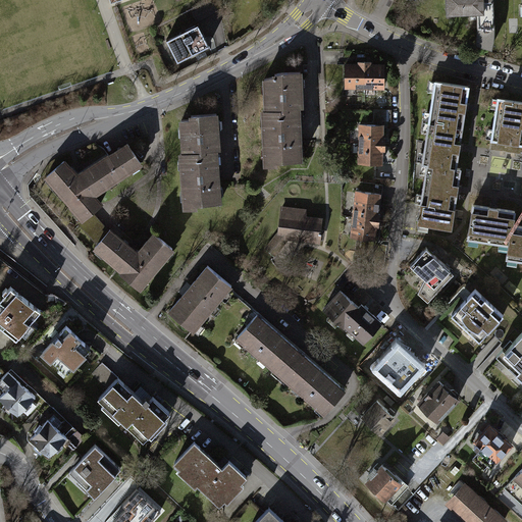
[(490,44),(490,0),(446,0),(446,24),(479,25),(479,44),(490,44)]
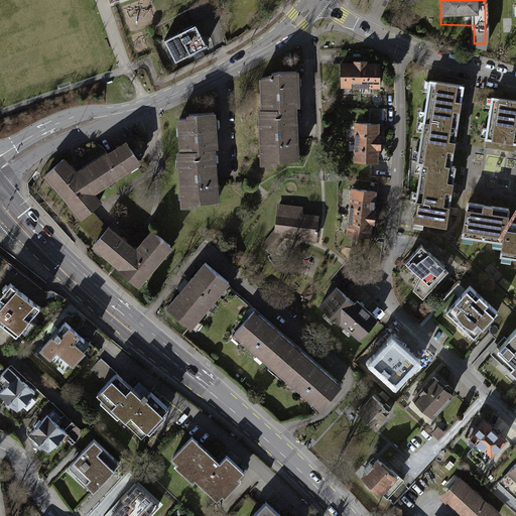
[(199,25),(167,39),(178,63),(210,49),(199,25)]
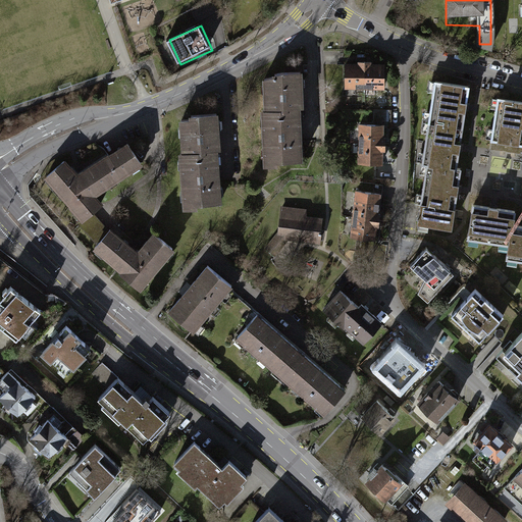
[(381,64),(345,64),(344,95),(380,96),(381,64)]
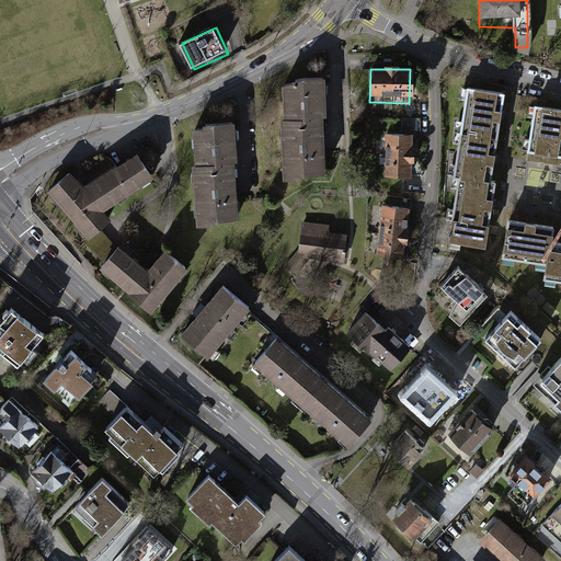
[(300,81),(279,89),(282,123),(278,123),(281,183),(294,182),(294,176),(322,175),(320,119),(324,118),(322,80),(300,81)]
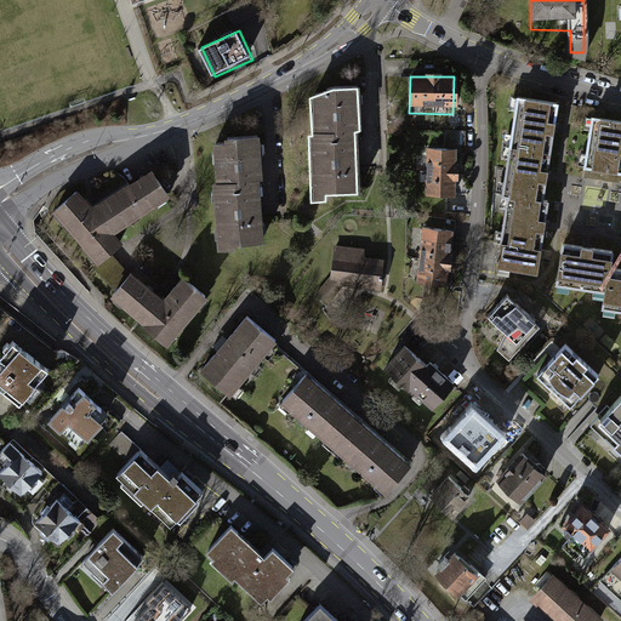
[(559,106),(516,98),(499,201),(505,201),(493,272),(536,279),(545,227),(550,201),(543,201),(547,178),(556,130),(559,106)]
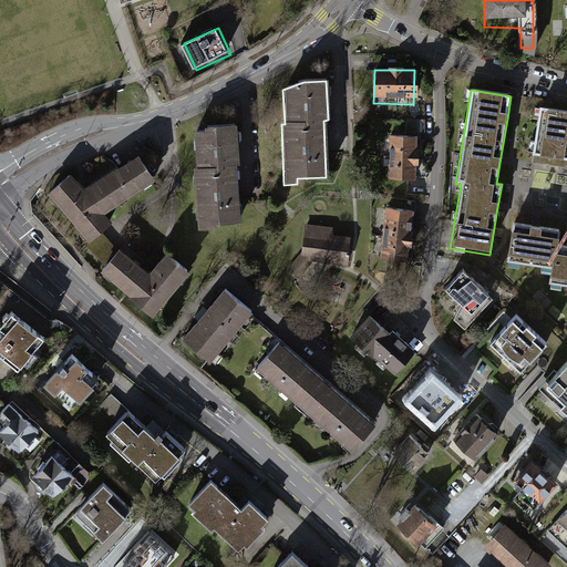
[(566,114),(539,110),(531,163),(566,168),(566,114)]
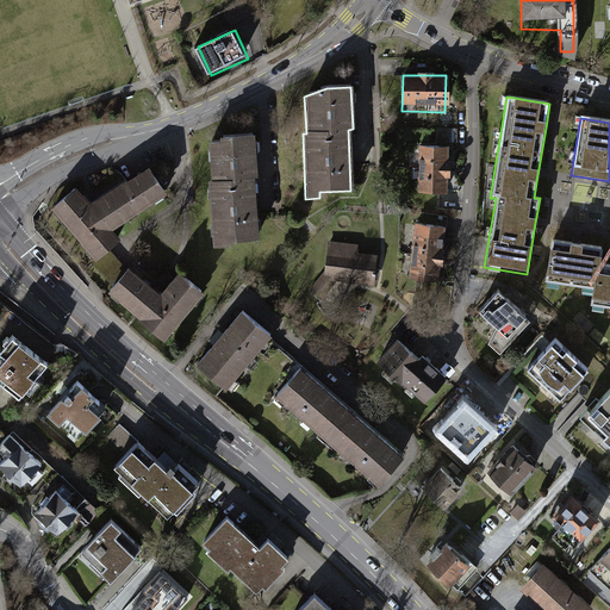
[(217,143),(206,144),(210,182),(206,182),(212,248),(226,247),(225,241),(255,238),(250,178),(255,178),(253,137),(217,139),(217,143)]
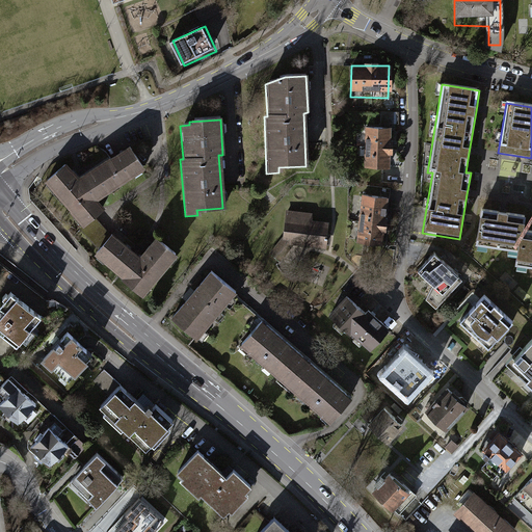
[(389,131),(362,132),(363,177),(390,176),(389,131)]
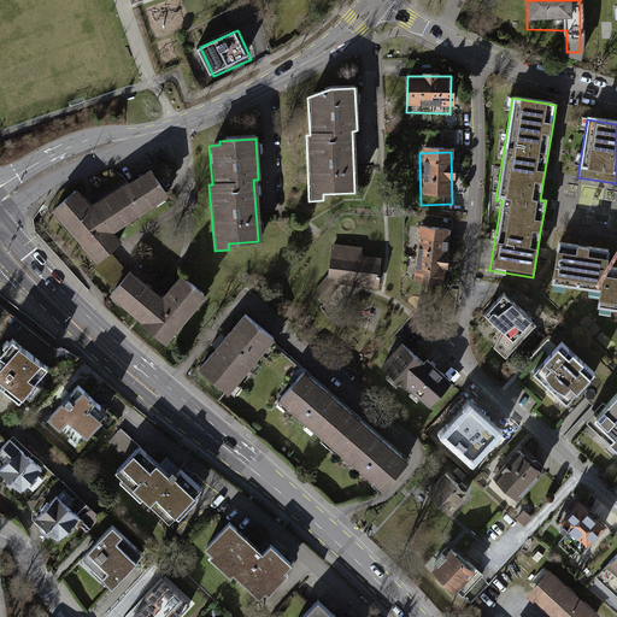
[(75,193),(50,215),(95,265),(121,244),(112,234),(168,198),(152,172),(89,210),(75,193)]
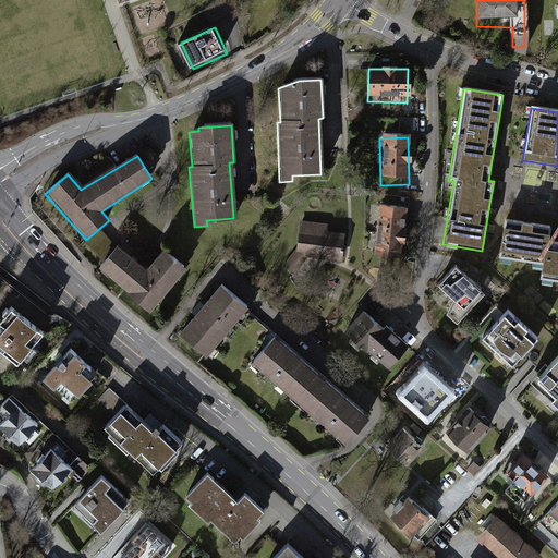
[(404,210),(378,208),(375,262),(401,264),(404,210)]
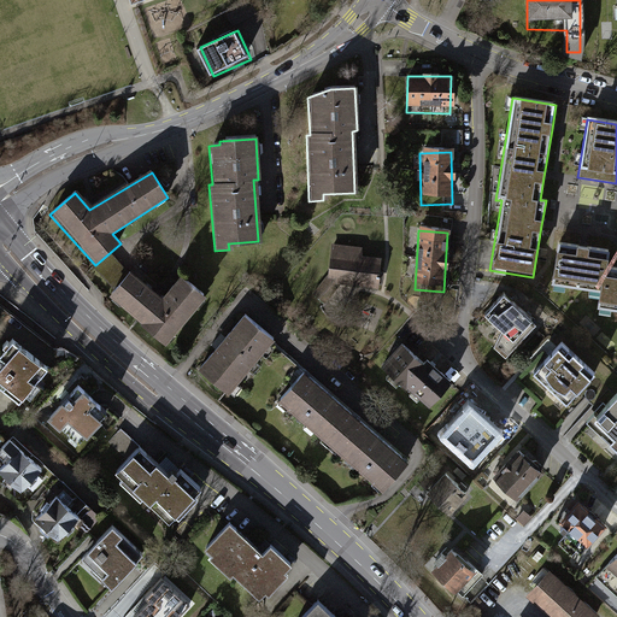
[(583,248),(556,245),(551,282),(599,288),(595,312),(616,315),(616,271),(604,270),(607,252),(583,248)]
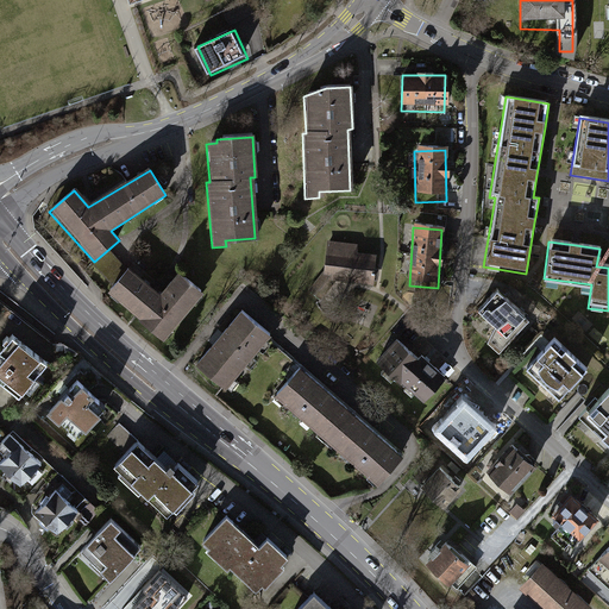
[(357,246),(325,244),(322,276),(307,292),(314,300),(332,282),(376,287),(378,257),(356,256),(357,246)]
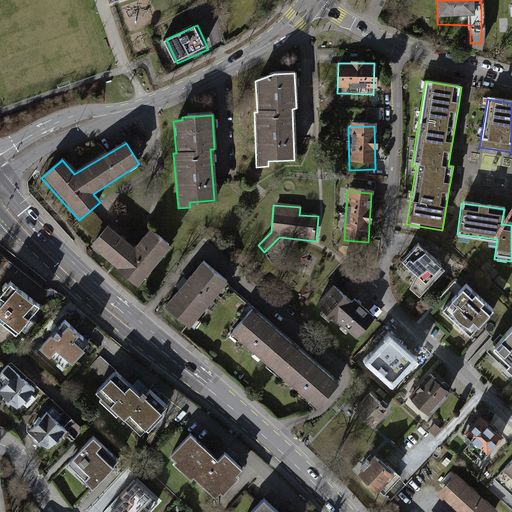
[(107,226),(89,247),(136,288),(169,249),(149,231),(133,249),(107,226)]
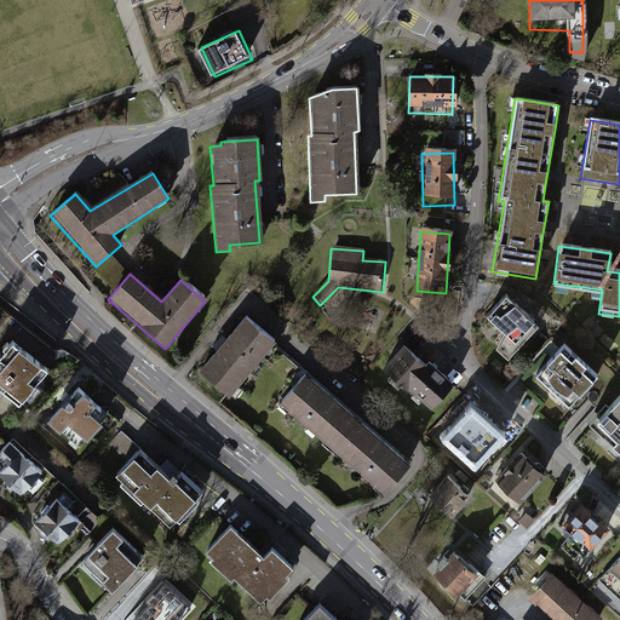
[(506,294),(476,325),(511,360),(541,329),(506,294)]
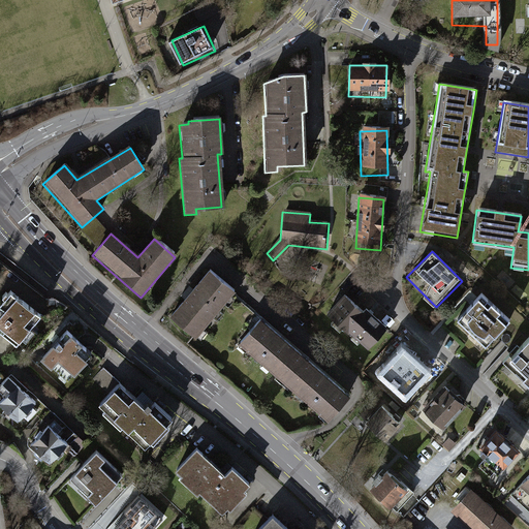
[(207,277),(168,319),(192,340),(229,298),(207,277)]
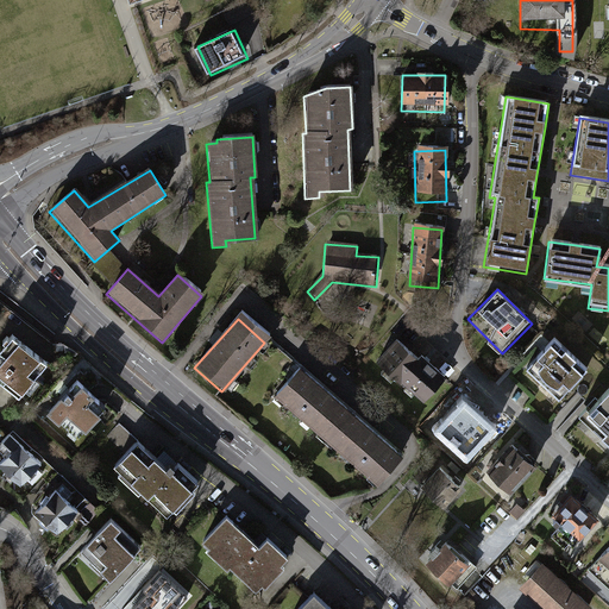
[(10,325),(0,338),(0,365),(20,381),(43,350),(10,325)]
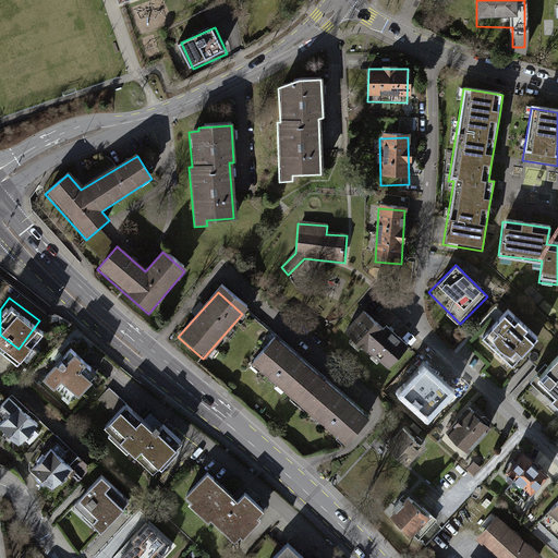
[(507,308),(475,340),(506,370),(537,338),(507,308)]
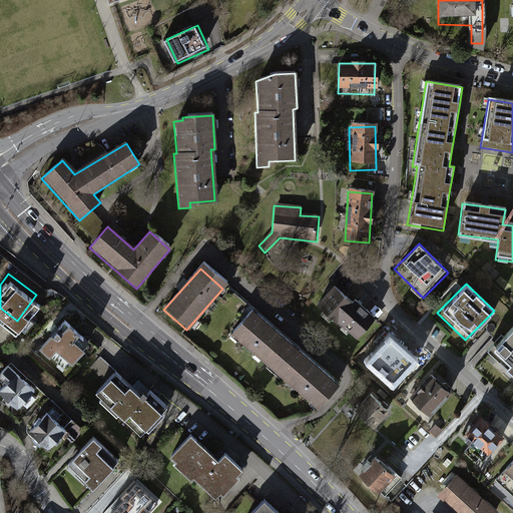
[(335,287),(317,307),(357,342),(375,322),(335,287)]
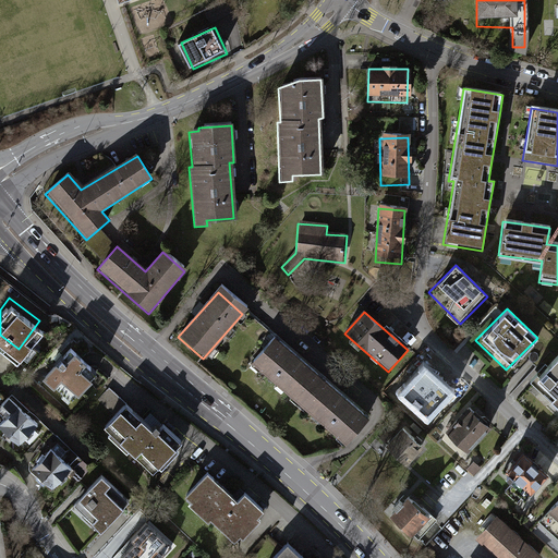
[(275,343),(252,370),(343,448),(366,422),(275,343)]
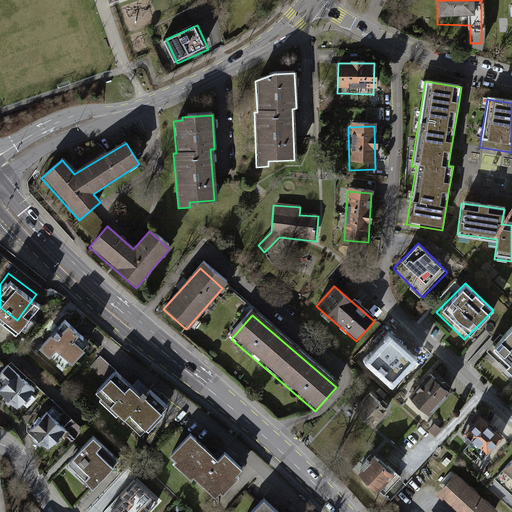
[(58,318),(39,337),(62,359),(81,340),(58,318)]
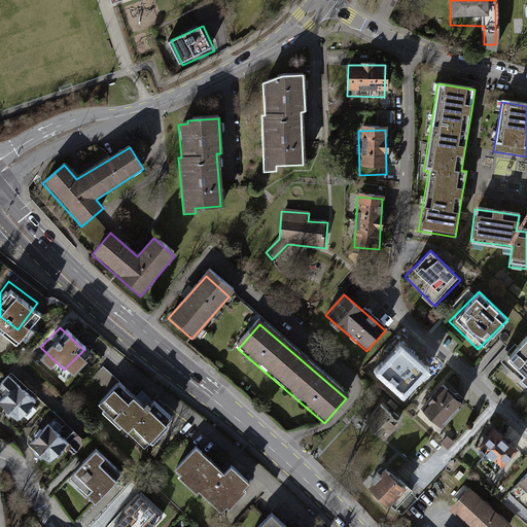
[(526,338),(525,336),(498,366),(526,392),(526,338)]
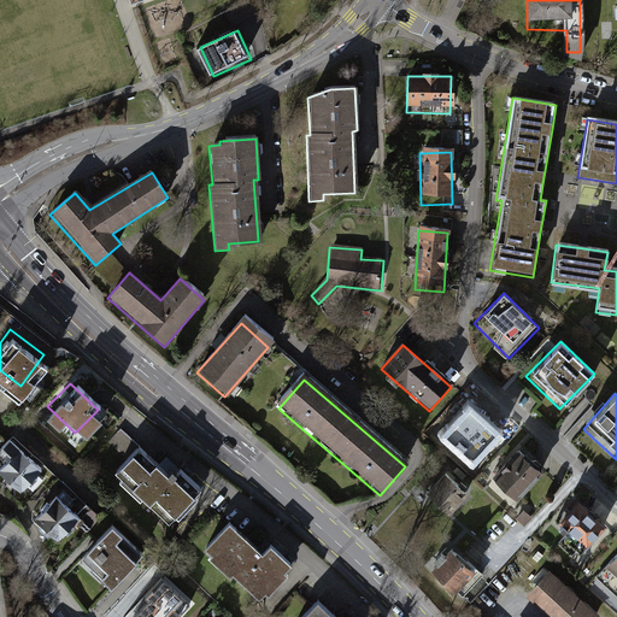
[(471,406),(446,429),(474,458),(499,435),(471,406)]
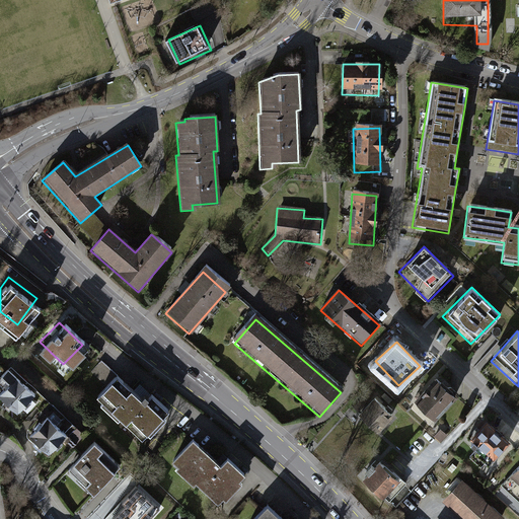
[(116,371),(95,393),(142,434),(168,403),(149,386),(141,394),(116,371)]
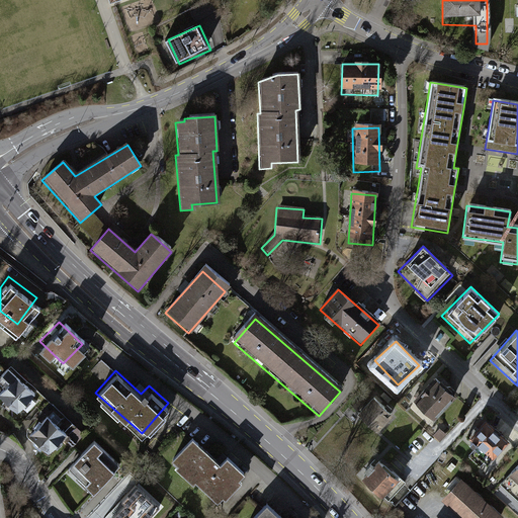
[(10,372),(0,382),(0,400),(15,414),(34,395),(10,372)]
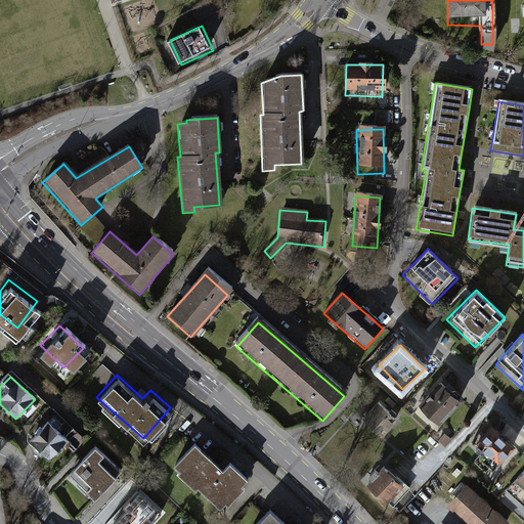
[(432,385),(408,410),(433,433),(456,407),(432,385)]
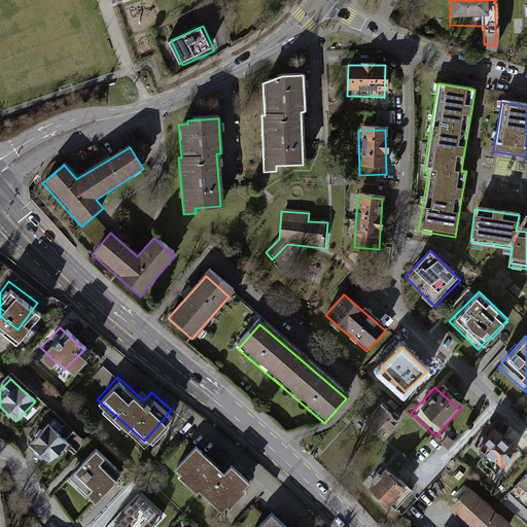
[(32,407),(25,415),(30,419),(37,411),(32,407)]
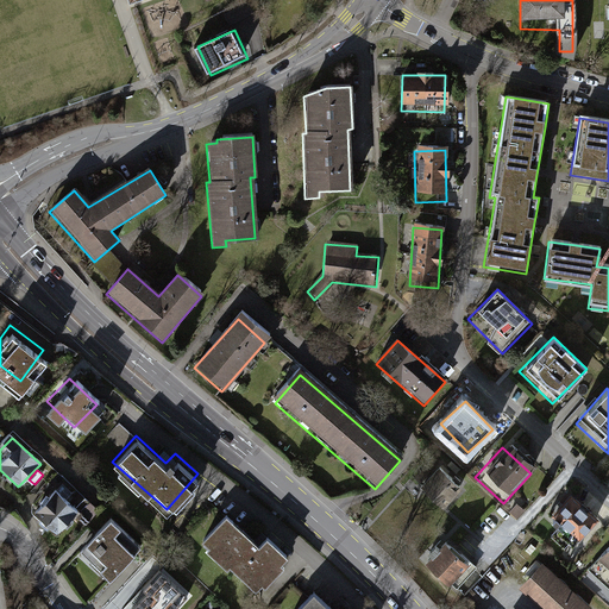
[(465,490),(443,470),(425,489),(446,509),(465,490)]
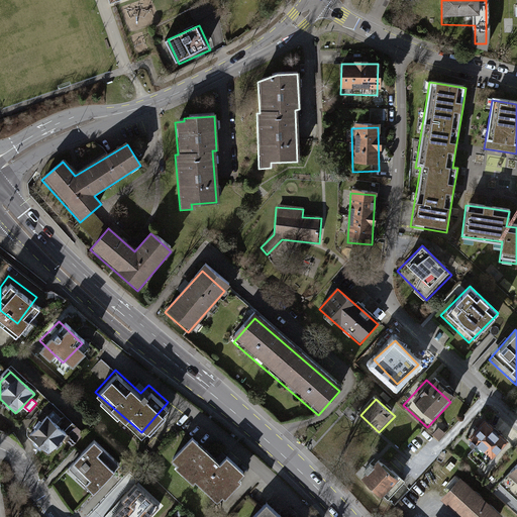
[(47,405),(28,425),(52,447),(71,427),(47,405)]
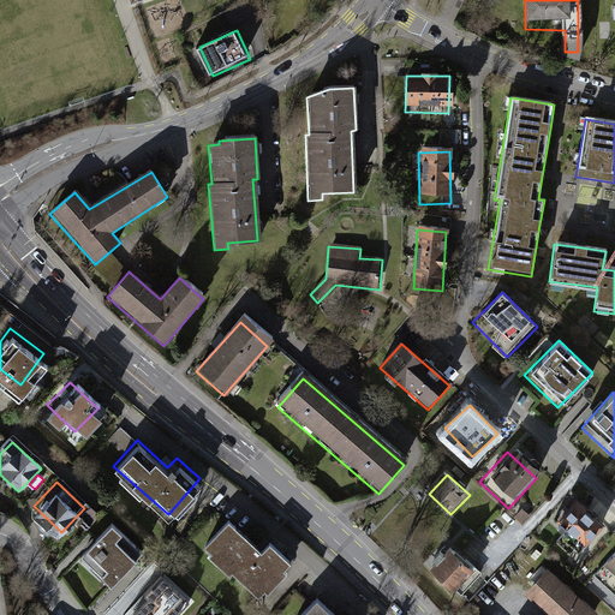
[(578,501),(555,525),(586,556),(609,532),(578,501)]
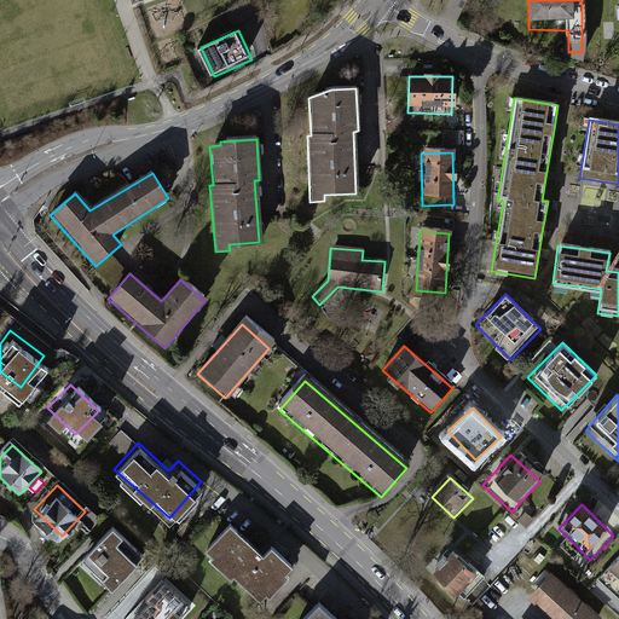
[(226,514),(203,539),(259,590),(289,557),(265,536),(259,543),(226,514)]
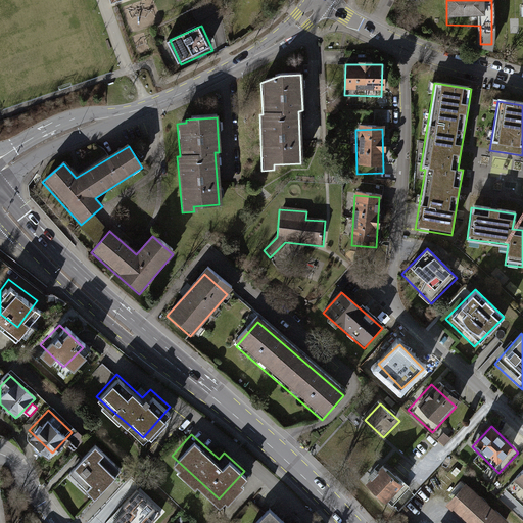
[(116,475),(123,470),(106,454),(101,459),(116,475)]
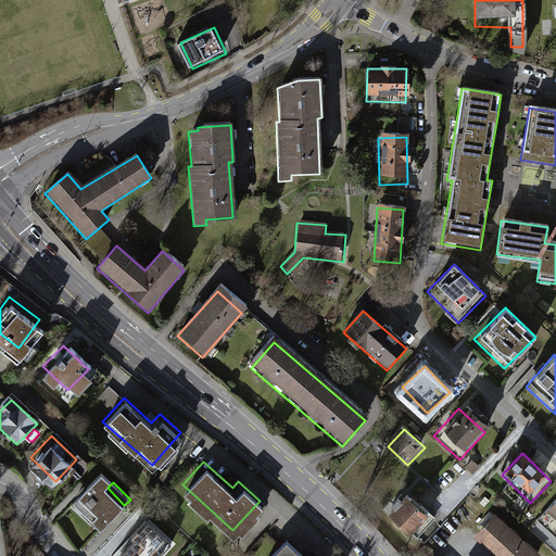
[(77,506),(59,525),(78,545),(114,510),(90,485),(73,503),(77,506)]
